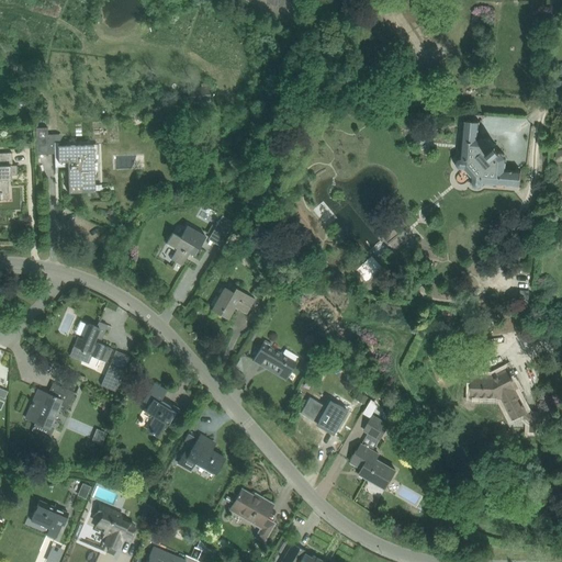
[(188,90),(189,102),(211,100),(210,87),(202,88),(188,90)]
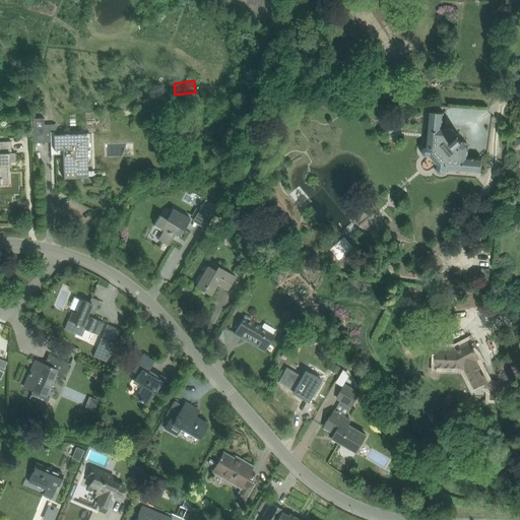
[(467,146),(460,137),(452,129),(442,128),(443,113),(430,112),(427,146),(426,146),(425,146),(424,147),(423,148),(423,149),(421,150),(421,151),(423,152),(423,153),(424,154),(425,155),(426,155),(427,155),(430,155),(434,160),(437,165),(437,168),(437,169),(437,170),(438,171),(438,172),(439,172),(439,173),(440,173),(441,173),(442,173),(443,173),(444,173),(444,172),(445,172),(446,171),(446,170),(446,169),(459,170),(481,172),(482,159),(478,158),(476,158),(475,157),(474,157),(473,157),(472,157),(470,157),(469,158),(466,157),(467,146)]
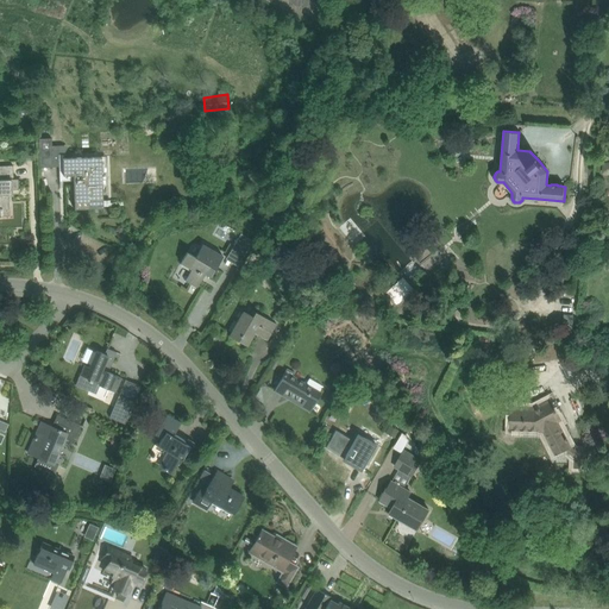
[(39,138),(41,167),(52,167),(52,145),(51,138),(39,138)]
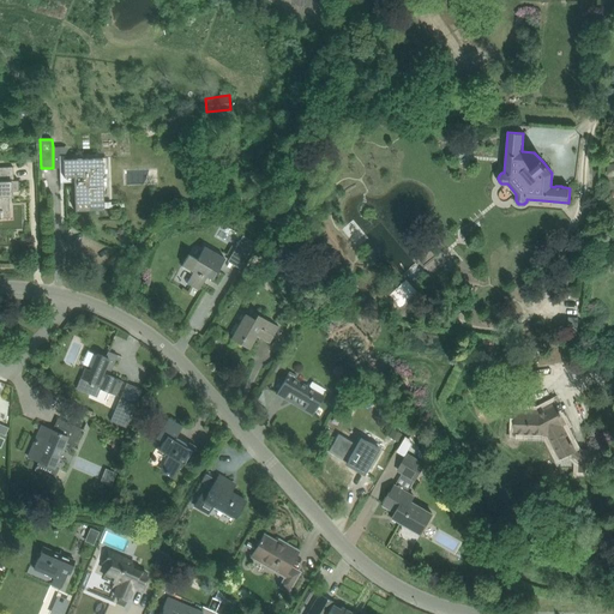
[(104,202),(103,157),(64,158),(65,176),(74,176),(76,203),(104,202)]
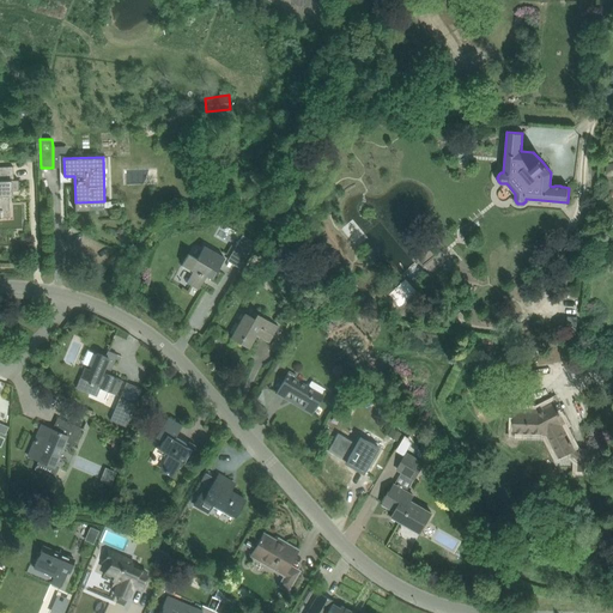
[(10,211),(8,195),(11,195),(11,190),(18,189),(18,178),(13,178),(13,165),(0,165),(0,214),(2,216),(2,211),(10,211)]
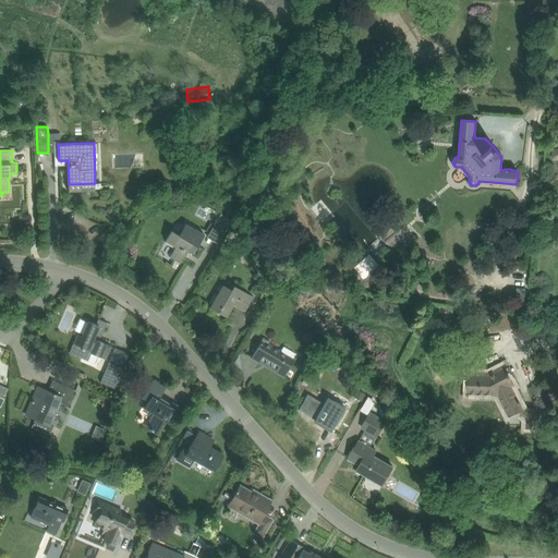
[(221,214),(213,228),(223,234),(232,220),(221,214)]
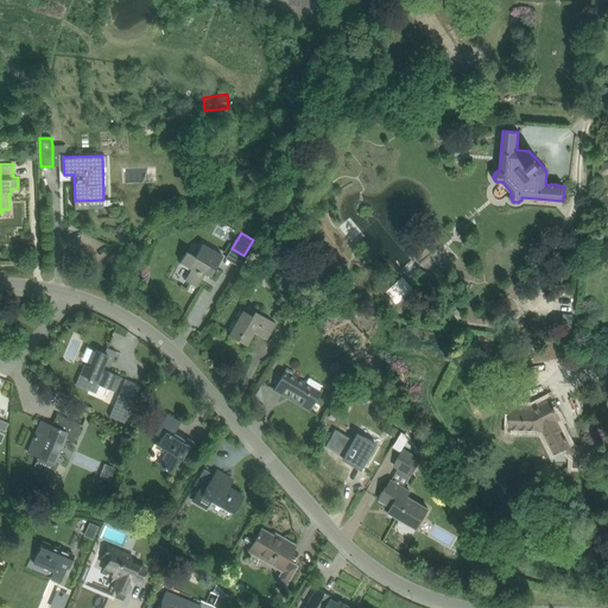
[(187,252),(181,263),(191,268),(184,280),(197,287),(206,272),(211,274),(222,255),(203,244),(195,257),(187,252)]
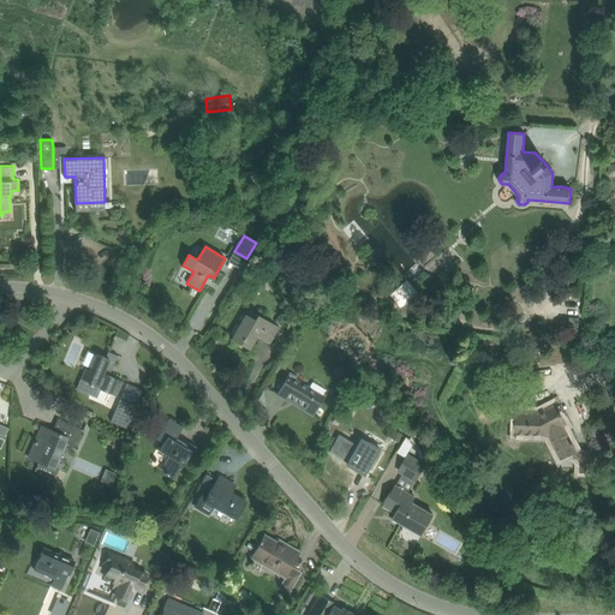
[(264,285),(273,292),(278,286),(269,279),(264,285)]
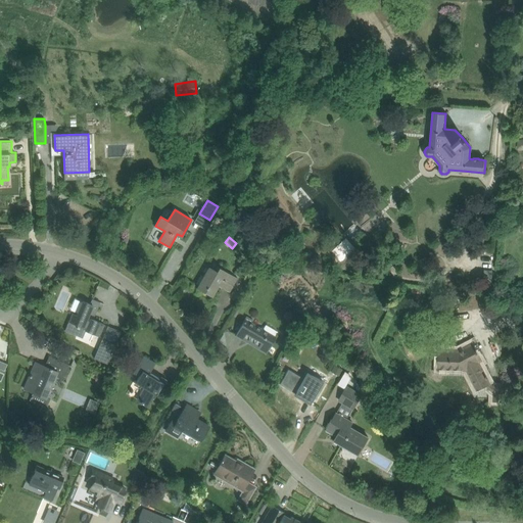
[(229,292),(237,278),(219,268),(217,271),(209,267),(197,288),(211,297),(219,286),(229,292)]
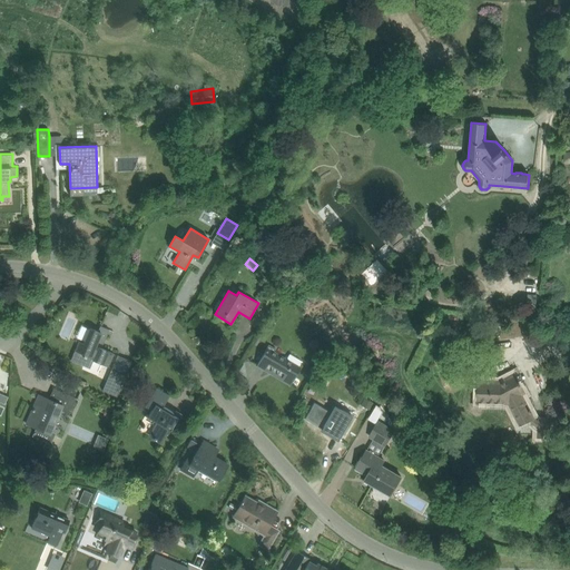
[(528,294),(527,308),(537,308),(538,295),(528,294)]
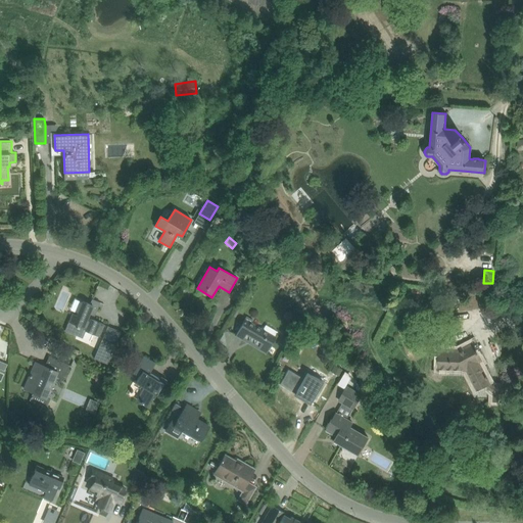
[(73,313),(64,330),(77,335),(80,328),(100,336),(105,324),(93,320),(100,302),(92,298),(90,303),(84,300),(78,315),(73,313)]
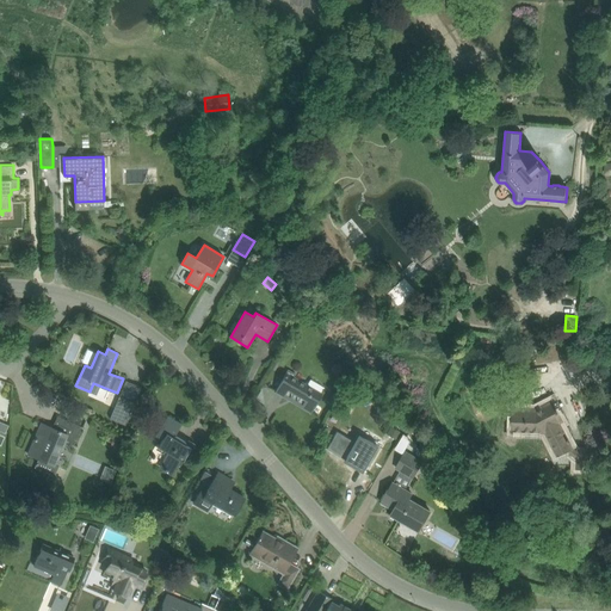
[(312,412),(321,394),(294,378),(295,374),(288,369),(276,390),(275,392),(285,397),(287,395),(309,408),(308,409),(312,412)]
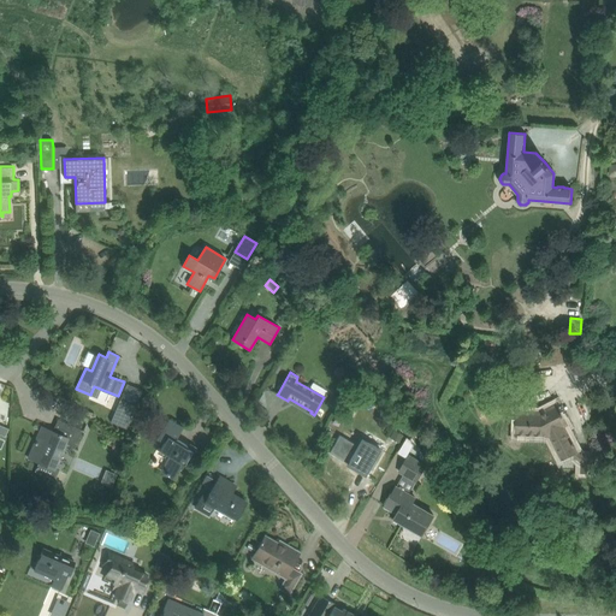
[(120,400),(111,422),(126,428),(136,406),(120,400)]
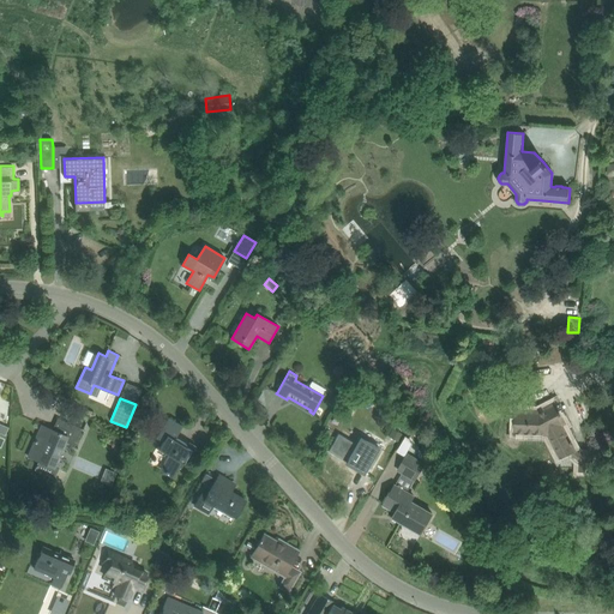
[(557,403),(539,413),(516,411),(515,433),(549,434),(561,457),(575,450),(572,445),(573,444),(572,440),(570,441),(561,425),(566,422),(557,403)]
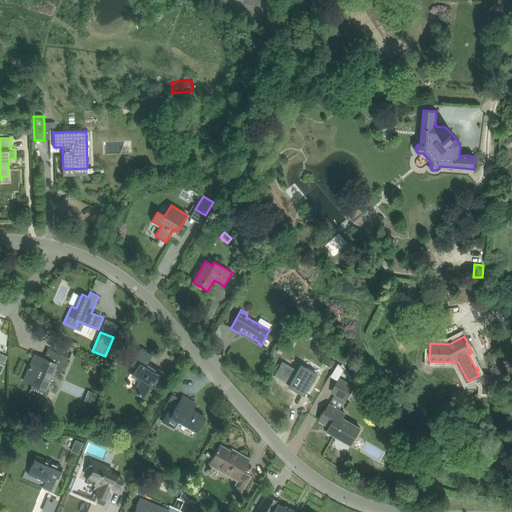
[(23,381),(44,390),(54,368),(62,372),(68,357),(48,348),(48,349),(49,349),(47,354),(46,354),(45,354),(47,355),(45,358),(34,353),(29,366),(30,367),(23,381)]
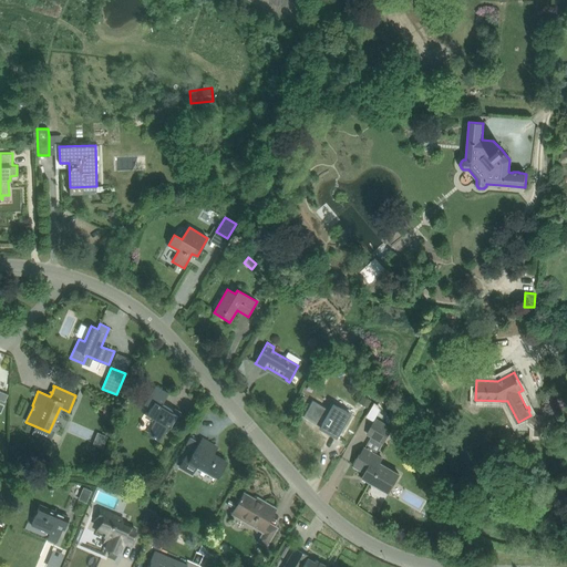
[(172,425),(174,426),(178,419),(176,418),(177,415),(172,412),(173,411),(173,410),(172,410),(172,409),(171,409),(163,403),(168,393),(156,385),(153,391),(154,392),(146,404),(145,403),(145,404),(152,408),(146,415),(156,421),(148,433),(153,435),(152,436),(155,439),(155,437),(160,440),(165,431),(167,428),(169,429),(172,425)]
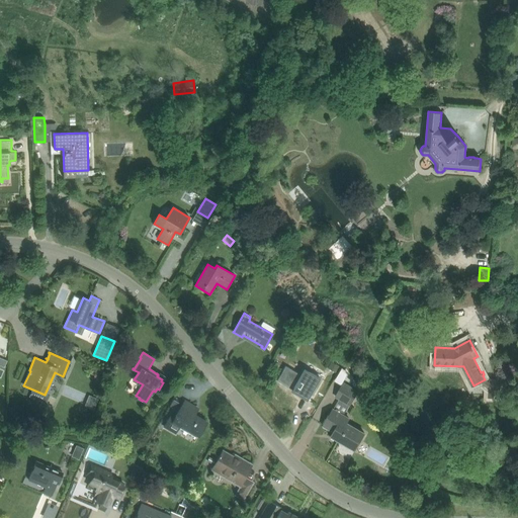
[(285,366),(277,380),(292,390),(291,392),(307,401),(308,400),(320,377),(305,368),(300,374),(285,366)]
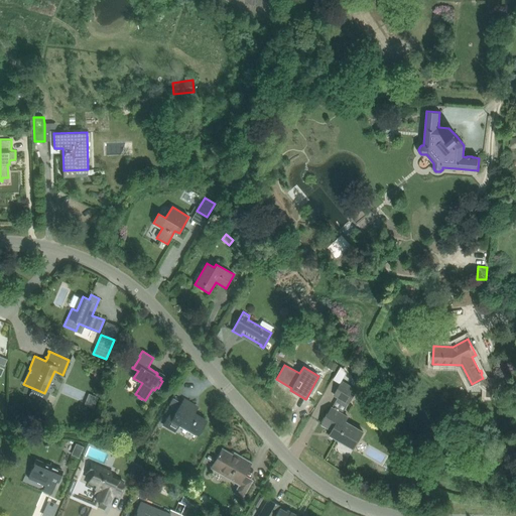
[(334,396),(338,398),(348,404),(350,404),(358,389),(343,380),(334,396)]
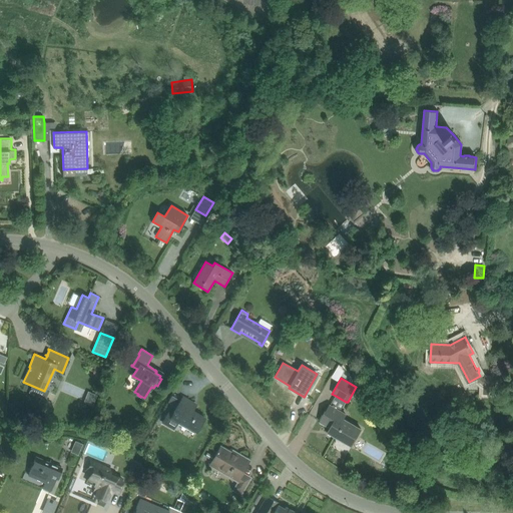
[(495,394),(495,380),(485,380),(485,394),(495,394)]
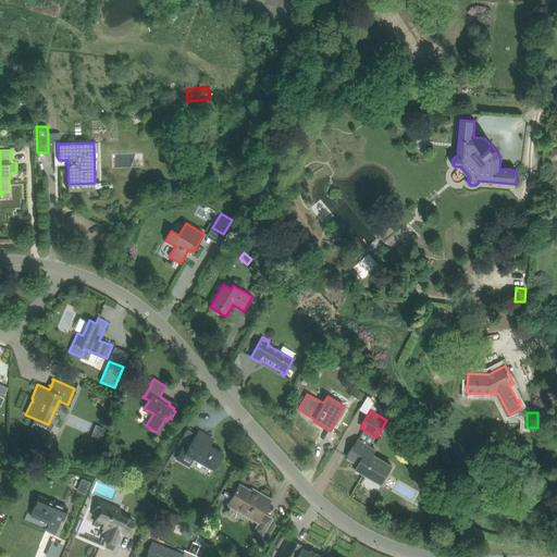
[(107,429),(96,424),(91,436),(101,441),(107,429)]
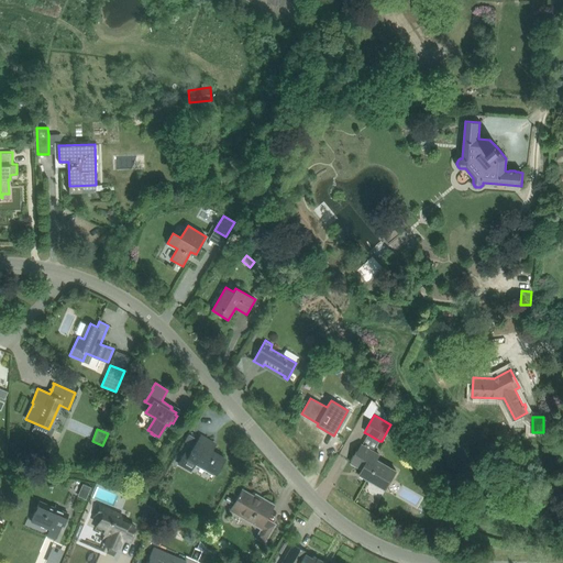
[(201,435),(191,453),(186,450),(178,464),(190,472),(196,462),(214,473),(216,474),(224,459),(208,449),(212,442),(201,435)]
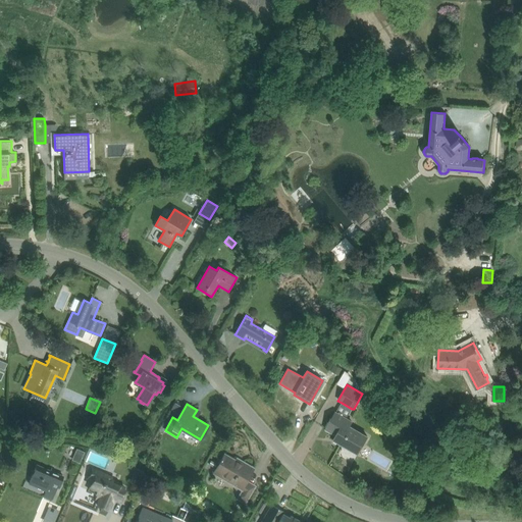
[(368,436),(351,426),(353,422),(348,419),(335,413),(326,429),(336,435),(333,439),(341,444),(351,450),(358,454),(368,436)]
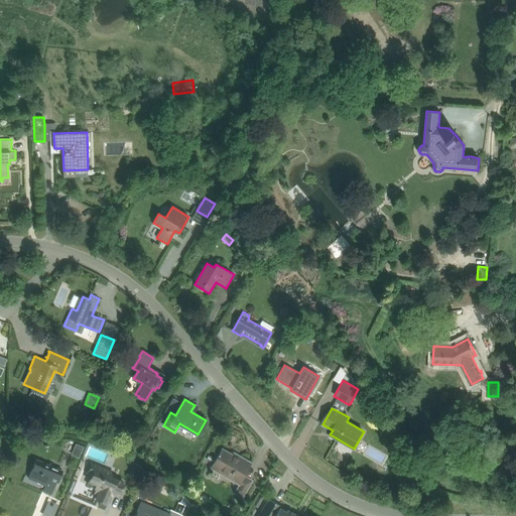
[(84,446),(76,443),(72,455),(79,458),(84,446)]
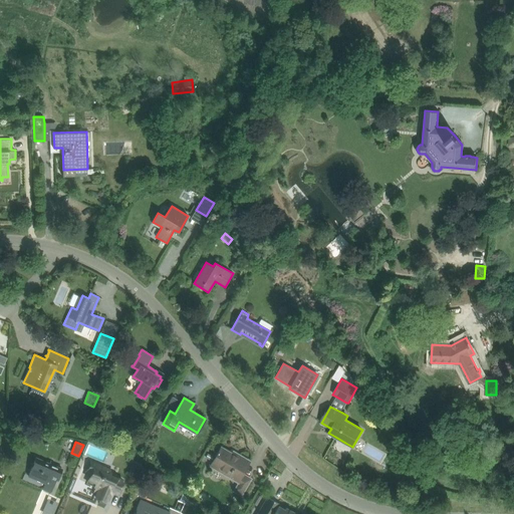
[(234,491),(241,495),(251,479),(242,474),(250,461),(239,455),(238,457),(221,447),(219,451),(218,451),(217,453),(218,454),(211,466),(214,468),(215,466),(227,472),(225,475),(238,482),(238,481),(240,482),(234,491)]
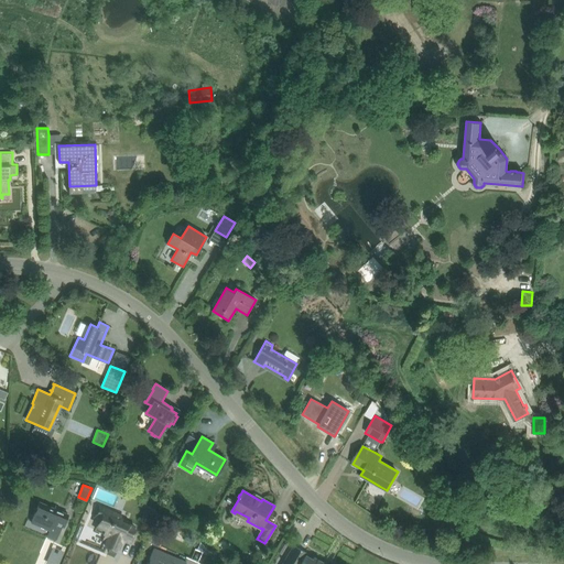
[(55,540),(63,521),(65,522),(68,514),(40,502),(31,522),(32,522),(50,530),(46,537),(55,540)]
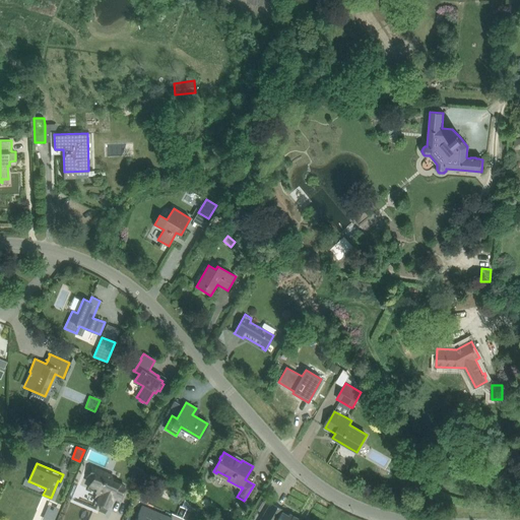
[(124,485),(119,483),(120,480),(111,476),(112,474),(92,467),(89,475),(93,477),(89,489),(98,492),(95,497),(99,498),(96,502),(109,507),(115,494),(120,496),(124,485)]
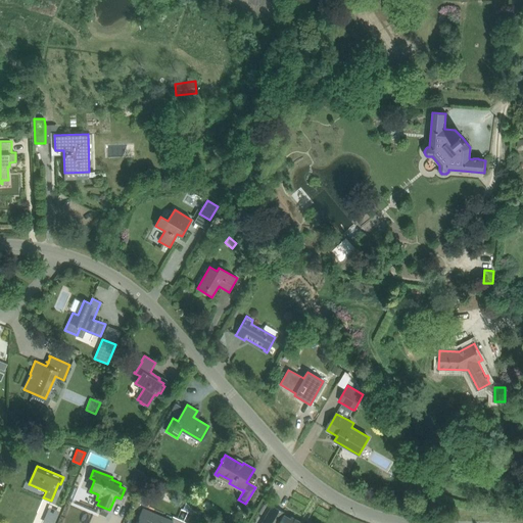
[(144,496),(151,479),(144,476),(137,492),(144,496)]
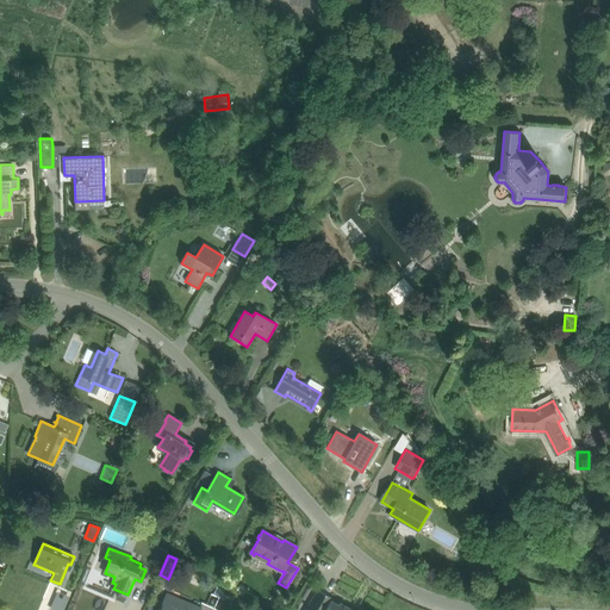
[(50,609),(63,609),(70,596),(57,590),(49,609),(50,609)]
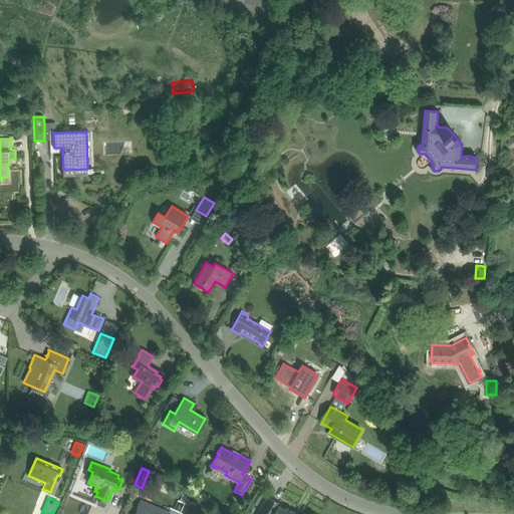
[(268,497),(257,513),(297,513),(286,508),(285,510),(279,506),(280,504),(268,497)]
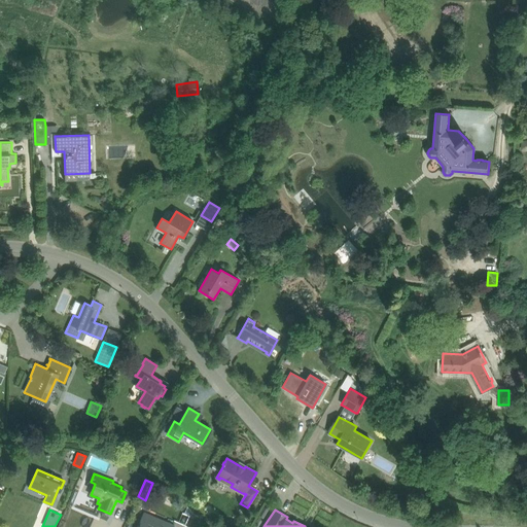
[(172,526),(174,525),(144,512),(137,526),(172,526)]
